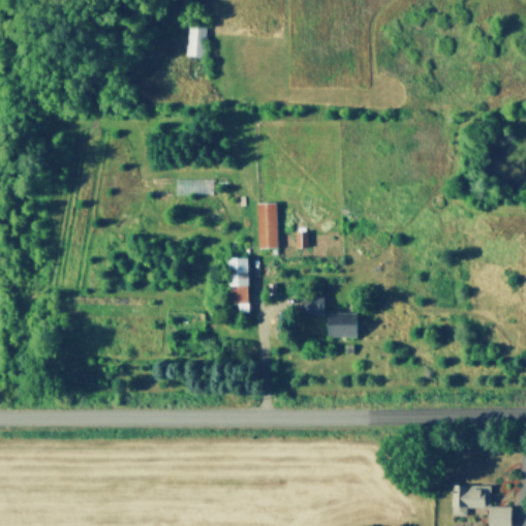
[(188,25),(209,26),(207,58),(187,57),(188,25)]
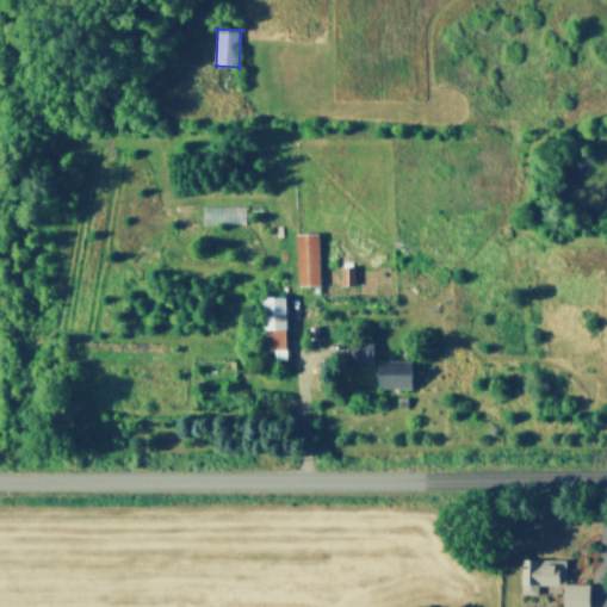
[(297,233),(320,233),(321,286),(298,287),(297,233)]
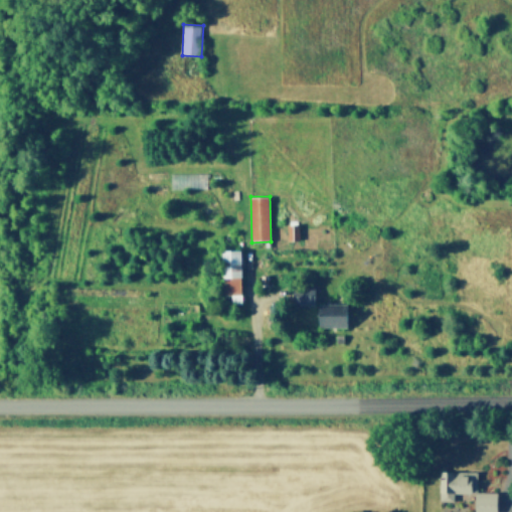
[(288,223),(302,223),(302,240),(288,240),(288,223)]
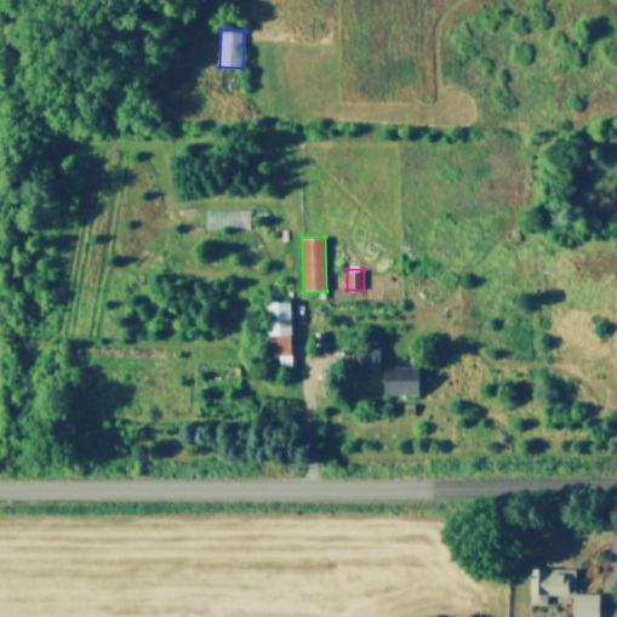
[(268,302),(290,301),(292,356),(269,358),(268,302)]
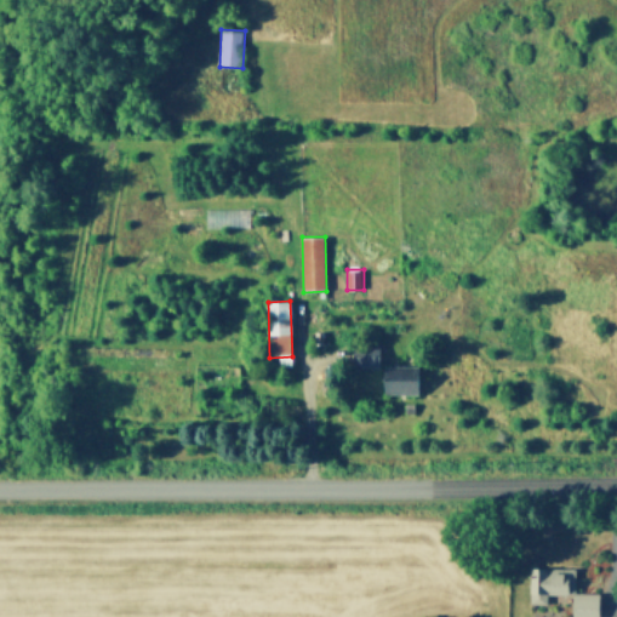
[(315,333),(326,333),(326,347),(315,347),(315,333)]
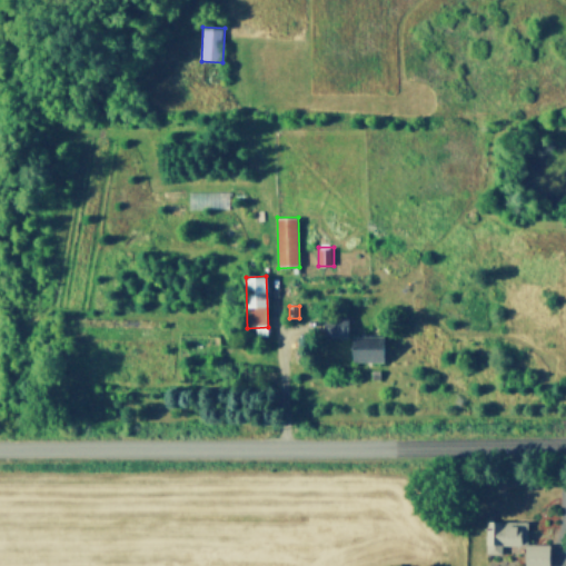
[(325,338),(325,316),(349,316),(349,338),(325,338)]
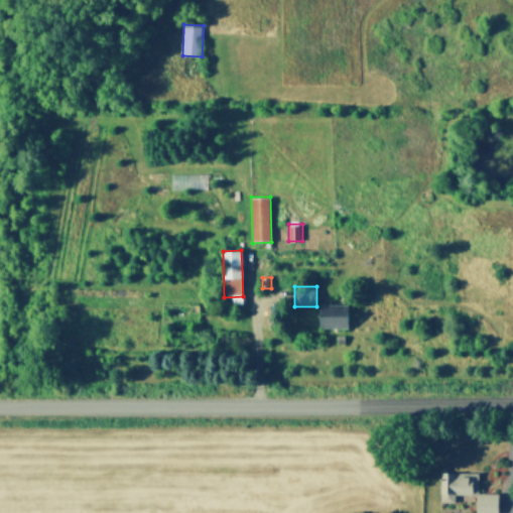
[(350,304),(349,328),(322,327),(323,303),(350,304)]
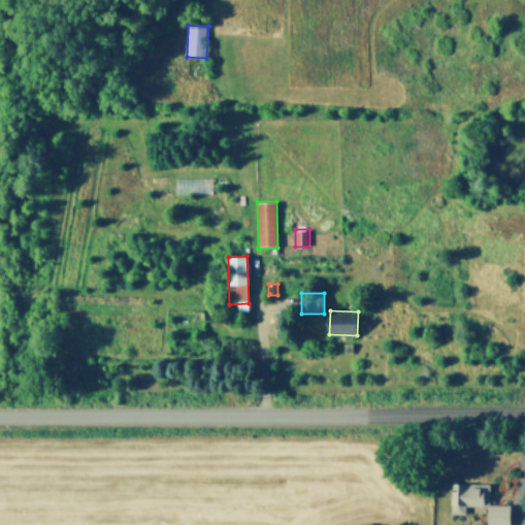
[(456,516),(456,487),(493,487),(493,506),(478,506),(478,516),(456,516)]
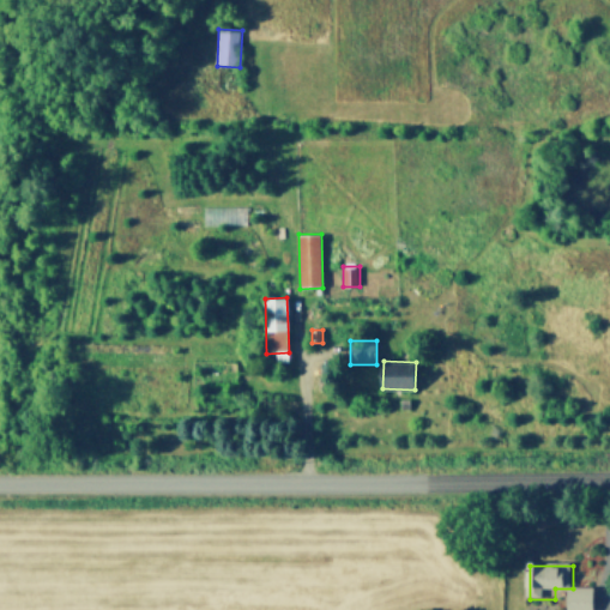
[(571,609),(572,592),(601,593),(599,609),(571,609)]
